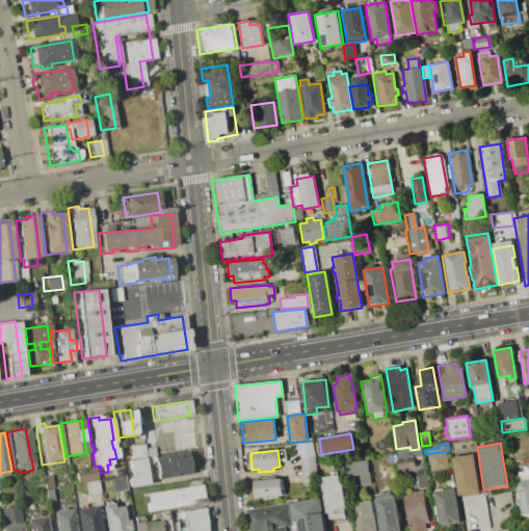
[(427,454),(445,452),(448,469),(430,472),(427,454)]
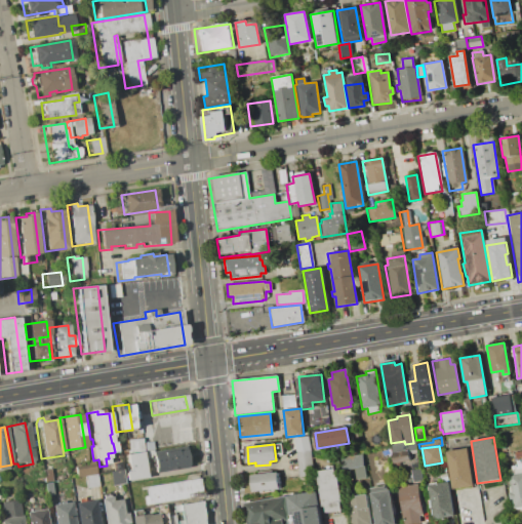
[(444,452),(466,448),(473,486),(452,490),(444,452)]
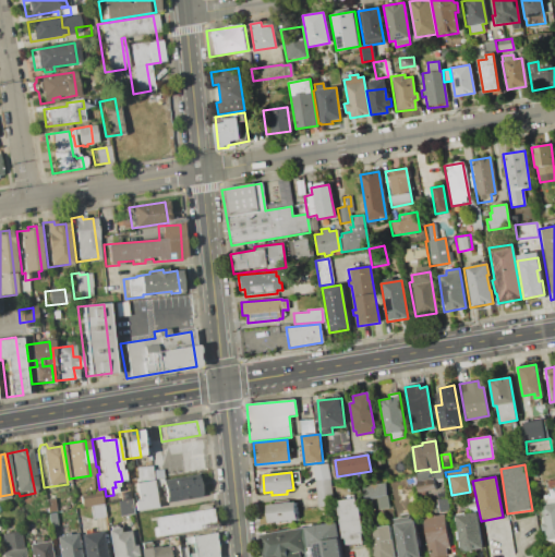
[(161,499),(159,483),(194,477),(197,494),(161,499)]
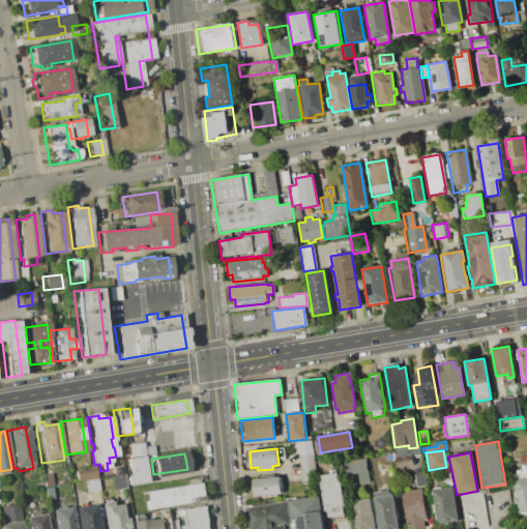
[(298,457),(312,453),(316,480),(301,482),(298,457)]
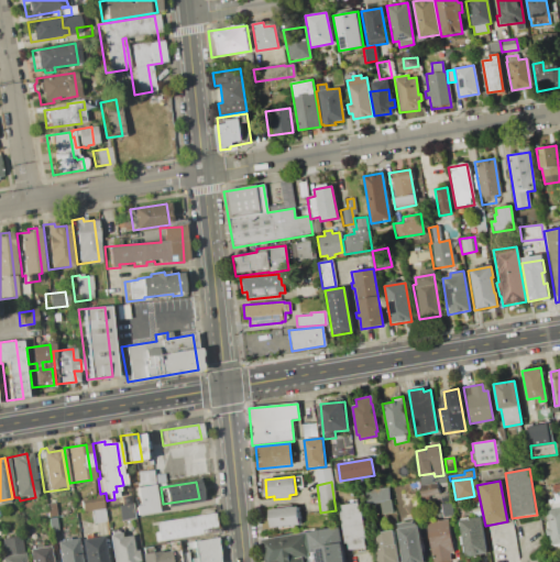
[(420,497),(419,487),(438,484),(439,495),(420,497)]
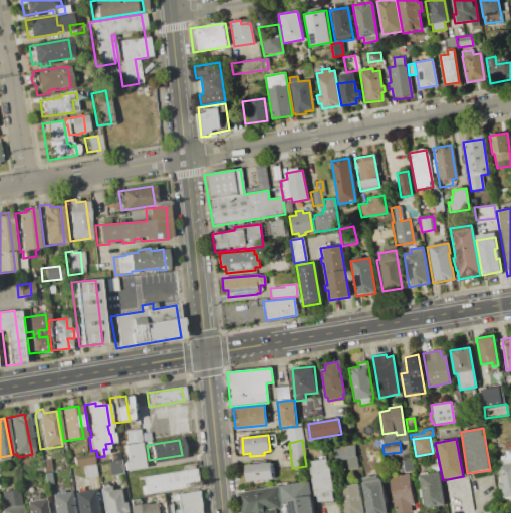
[(137,444),(140,469),(121,471),(119,463),(123,462),(121,446),(137,444)]
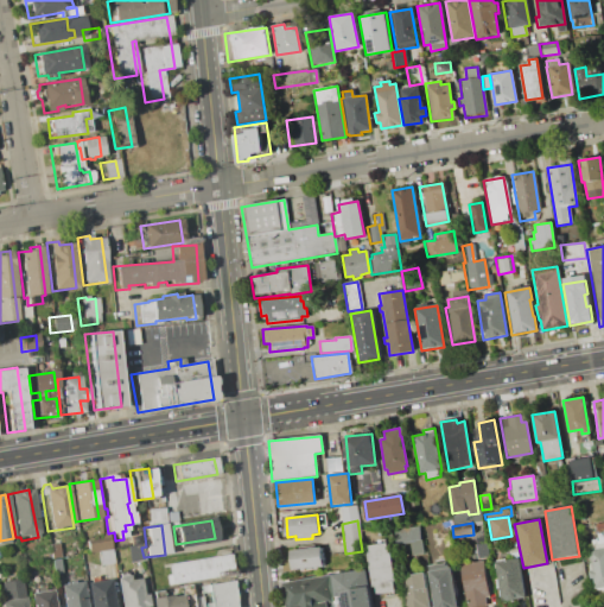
[(421,552),(417,526),(393,531),(398,557),(421,552)]
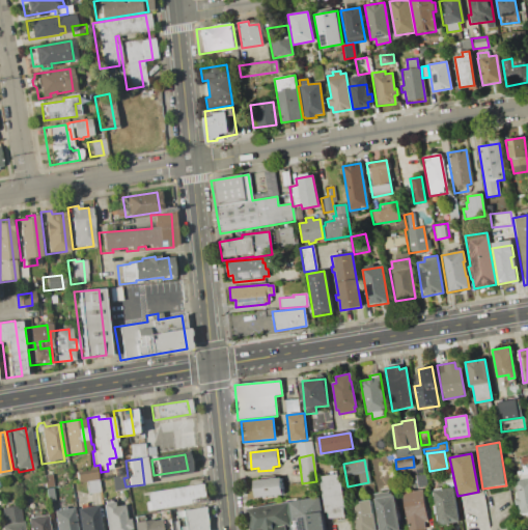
[(424,474),(426,486),(413,489),(411,476),(416,475),(415,470),(422,469),(423,474),(424,474)]
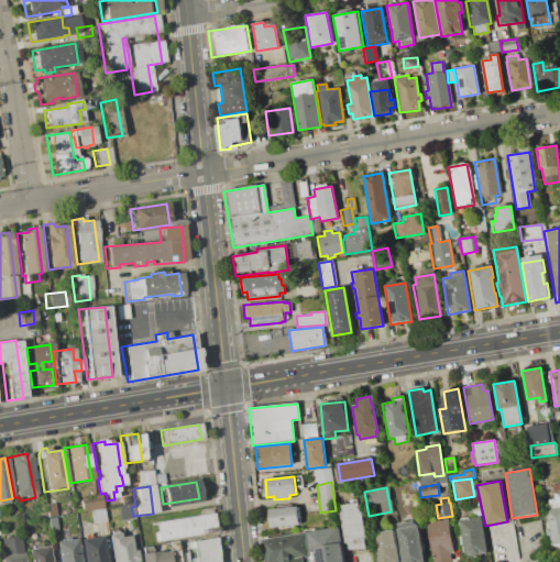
[(78,513),(77,505),(98,502),(99,509),(78,513)]
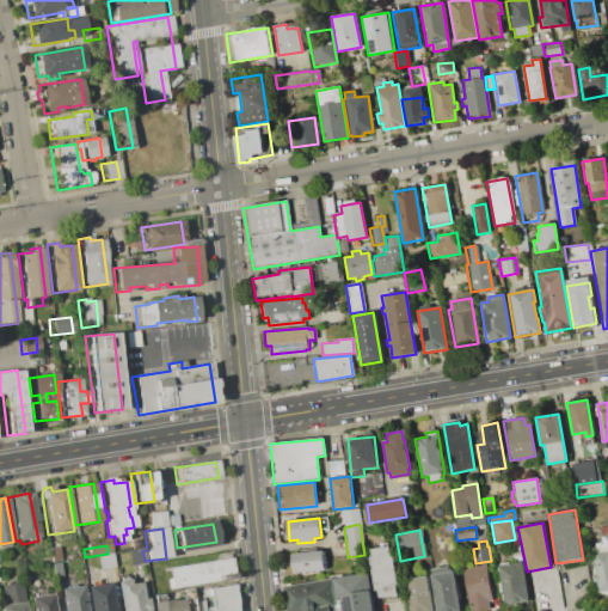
[(388,547),(390,555),(392,555),(397,586),(394,586),(395,596),(379,598),(378,591),(374,591),(369,557),(372,557),(370,549),(388,547)]
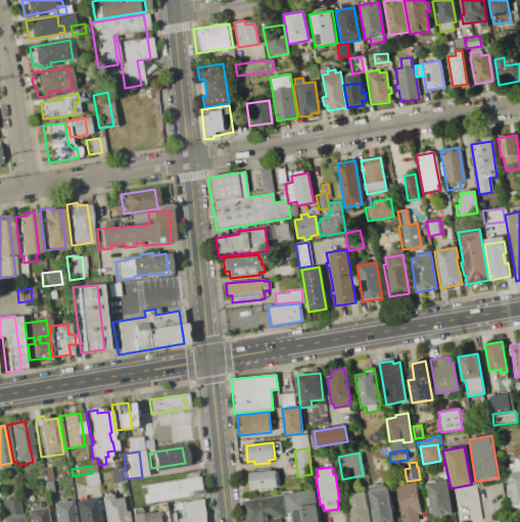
[(507,474),(513,473),(512,469),(519,467),(519,505),(512,507),(507,474)]
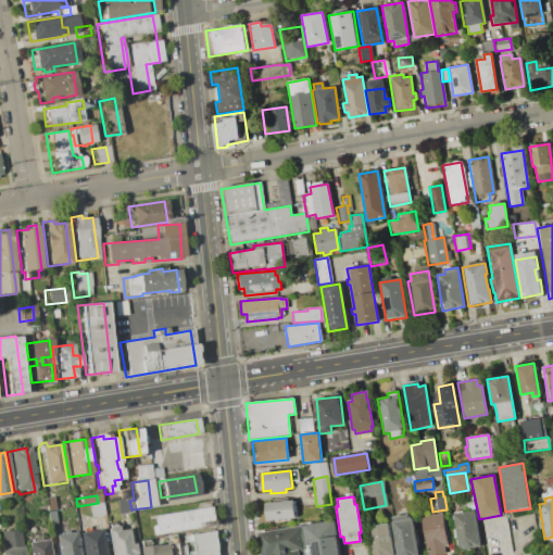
[(41,499),(50,497),(52,511),(44,512),(41,499)]
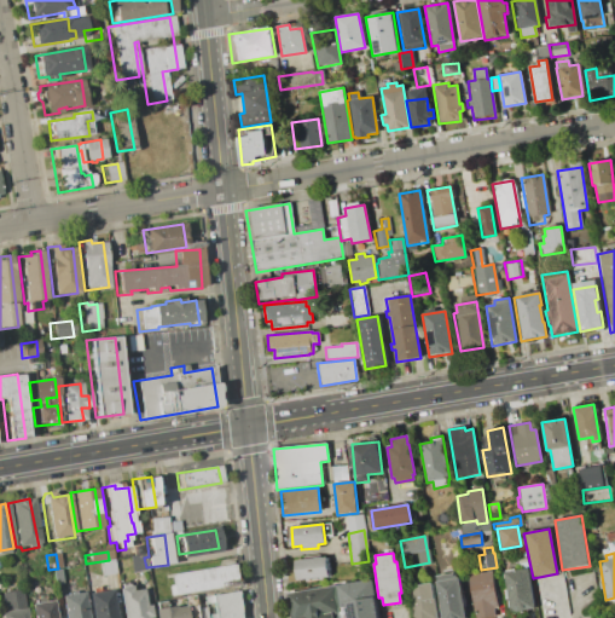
[(126,558),(139,555),(141,571),(128,573),(126,558)]
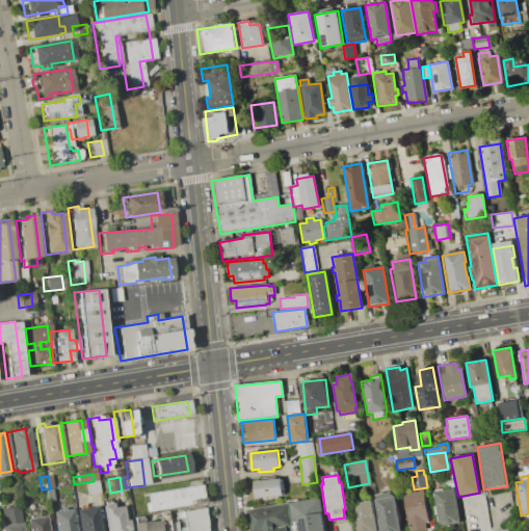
[(254,482),(281,479),(282,496),(256,498),(254,482)]
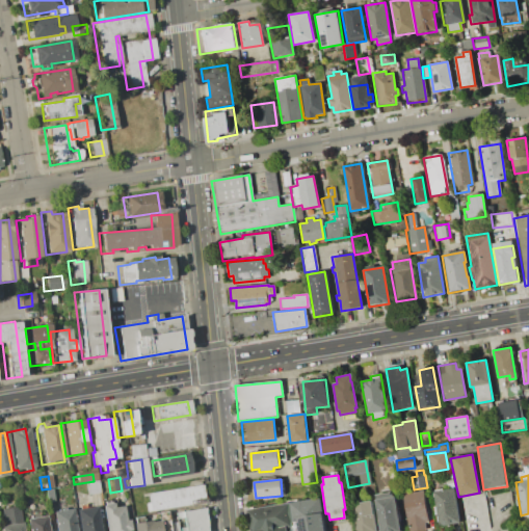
[(83,483),(96,482),(97,494),(84,496),(83,483)]
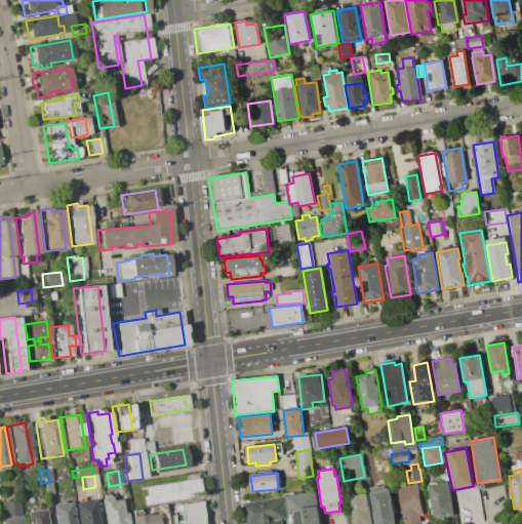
[(141,506),(139,497),(144,496),(142,488),(196,480),(198,497),(141,506)]
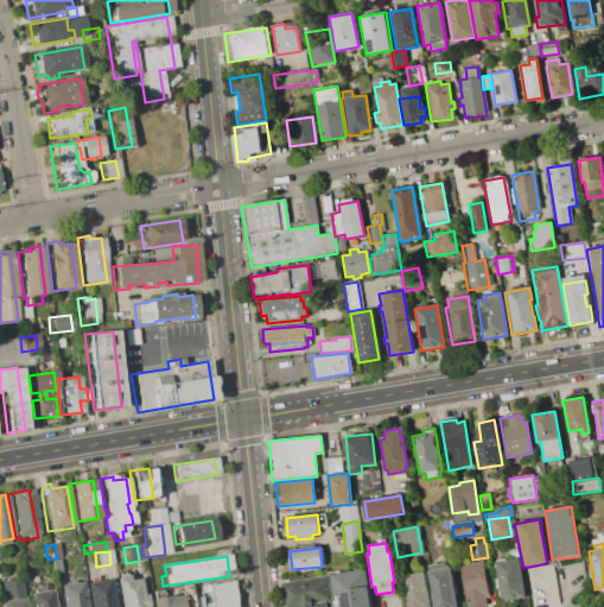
[(495,562),(519,558),(525,598),(501,601),(495,562)]
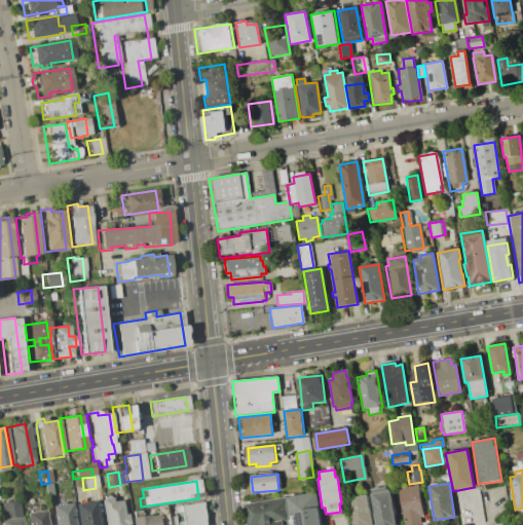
[(404,524),(398,489),(417,486),(422,517),(418,517),(419,524),(404,524)]
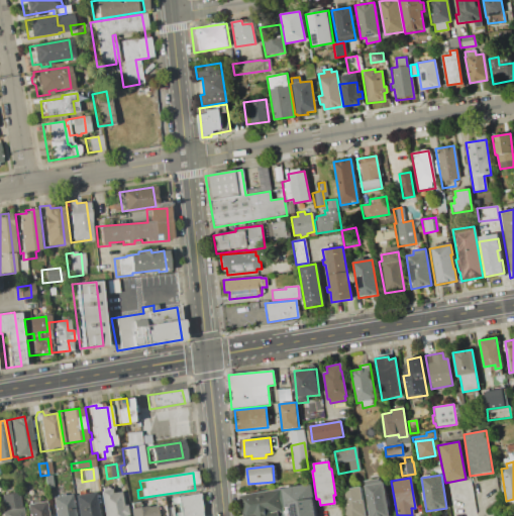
[(370,515),(365,486),(367,486),(366,481),(379,479),(379,482),(382,481),(382,484),(385,483),(389,515),(370,515)]
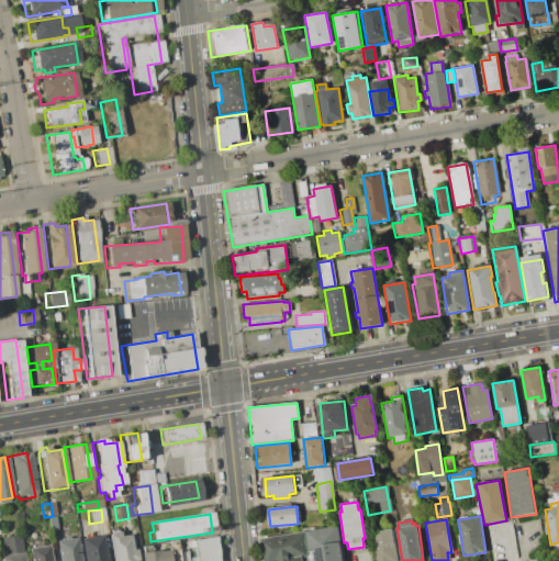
[(338,526),(343,560),(315,560),(315,558),(310,559),(305,531),(338,526)]
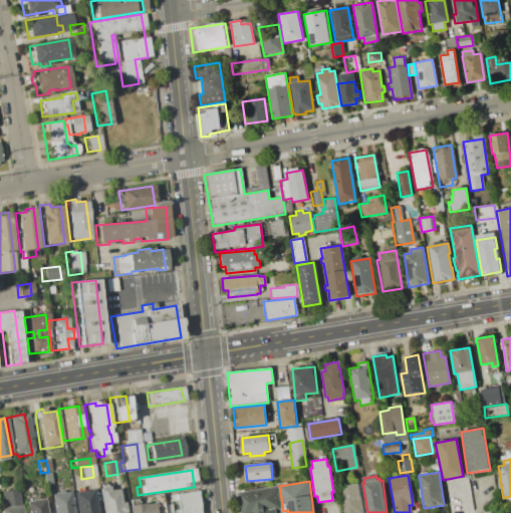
[(357,484),(361,512),(343,512),(339,489),(346,488),(346,486),(357,484)]
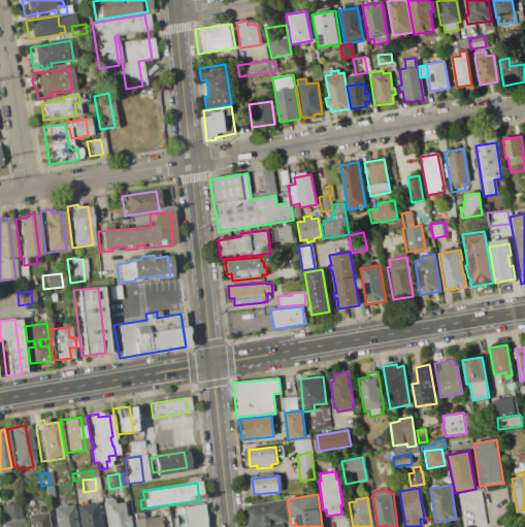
[(103,526),(98,502),(109,500),(110,504),(119,503),(122,518),(125,517),(127,526),(103,526)]
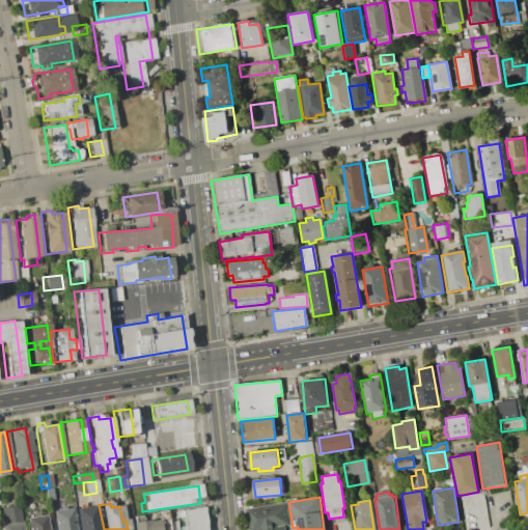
[(286,503),(292,529),(250,529),(247,510),(286,503)]
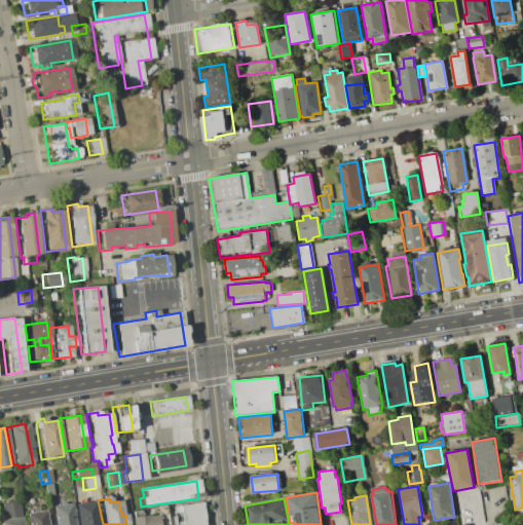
[(0,502),(15,500),(20,524),(0,524),(0,520),(0,502)]
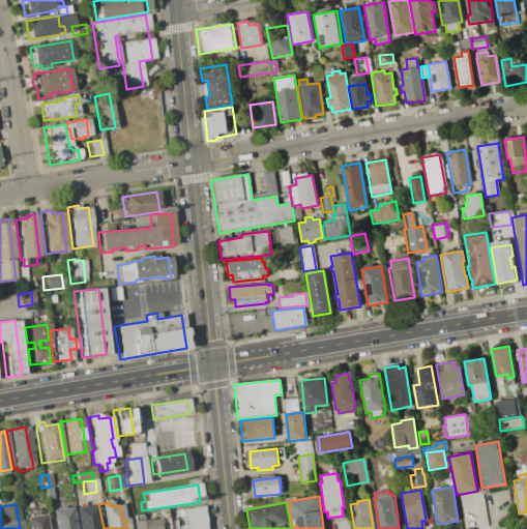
[(77,528),(72,508),(92,505),(96,528),(77,528)]
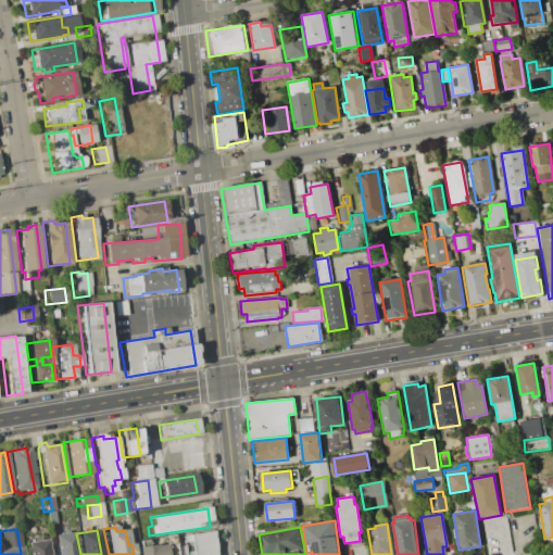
[(54,554),(51,535),(73,531),(77,554),(54,554)]
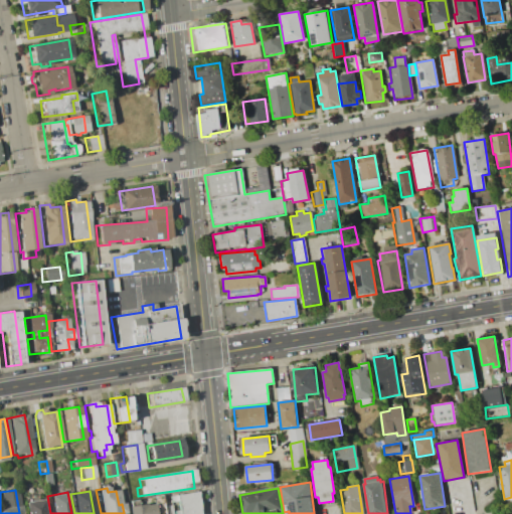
[(195,492),(198,513),(162,513),(161,507),(168,506),(169,512),(176,511),(174,502),(167,503),(166,497),(195,492)]
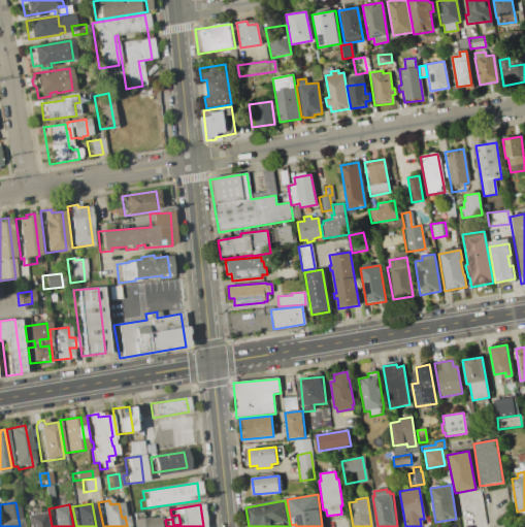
[(27,526),(25,516),(41,513),(43,526),(27,526)]
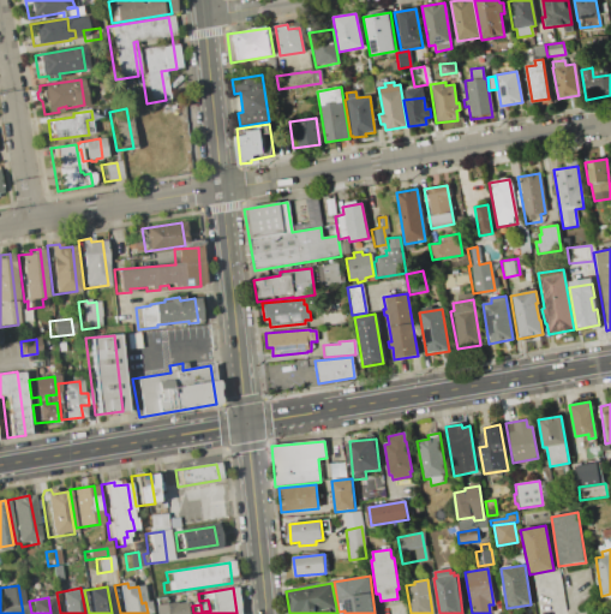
[(151,613),(150,606),(171,602),(171,604),(181,603),(184,613),(151,613)]
